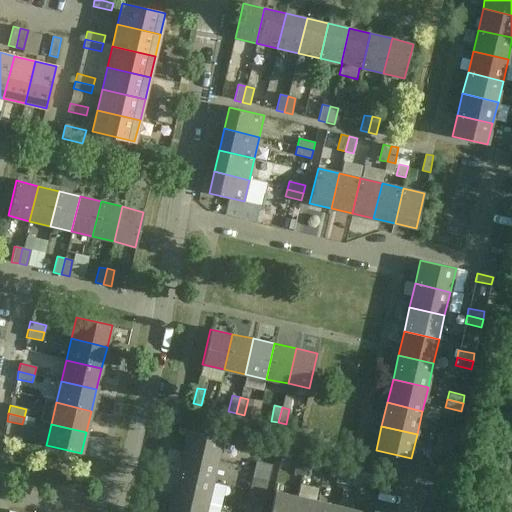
[(222,438),(187,430),(182,451),(217,460),(222,438)]
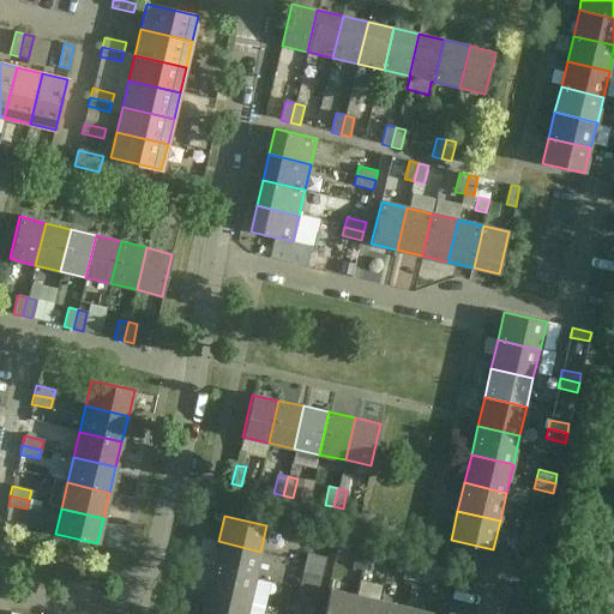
[(527,519),(524,529),(543,534),(546,524),(527,519)]
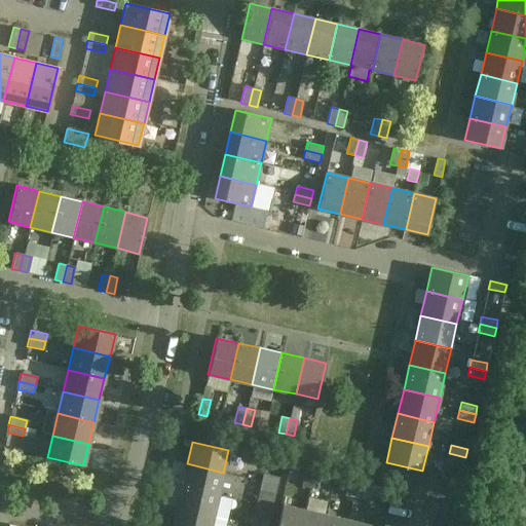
[(449,453),(447,461),(463,465),(465,457),(449,453)]
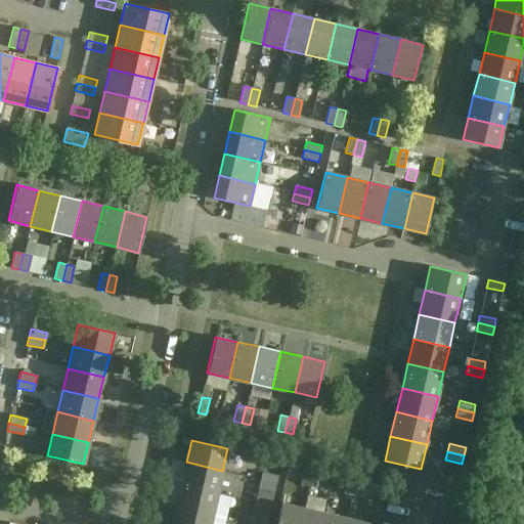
[(181,484),(217,492),(222,471),(186,462),(181,484)]
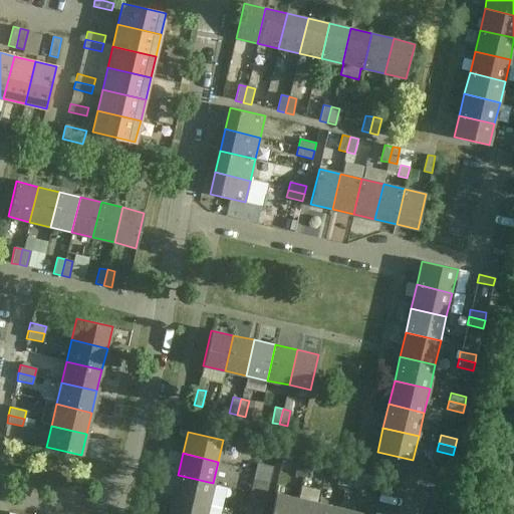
[(306,461),(298,459),(295,474),(302,476),(306,461)]
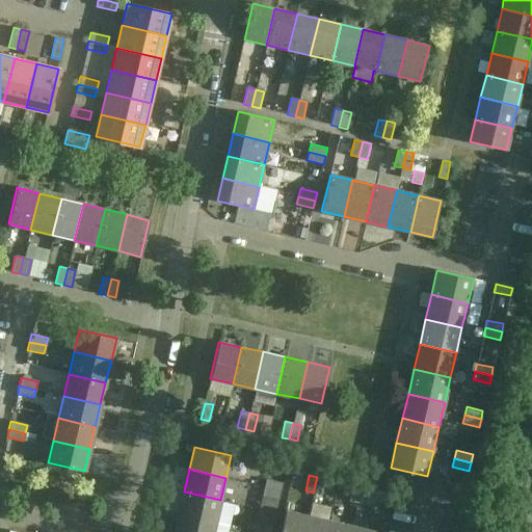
[(313,493),(321,495),(325,478),(317,477),(313,493)]
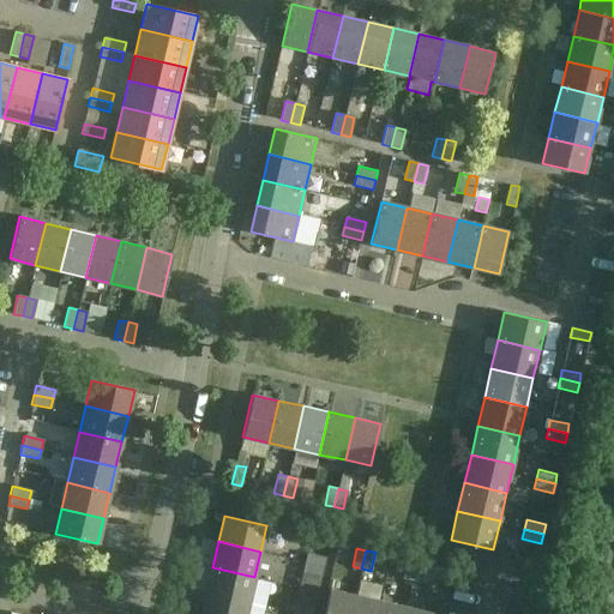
[(307,553),(305,561),(324,566),(326,557),(307,553)]
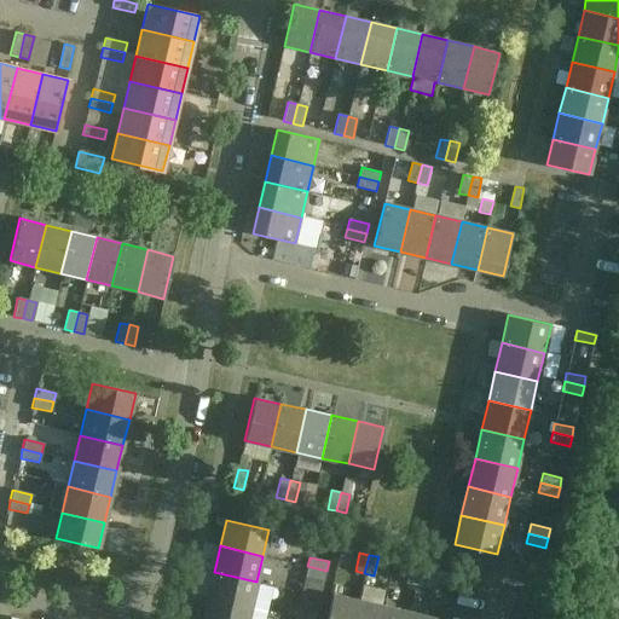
[(420,566),(411,565),(406,583),(416,585),(420,566)]
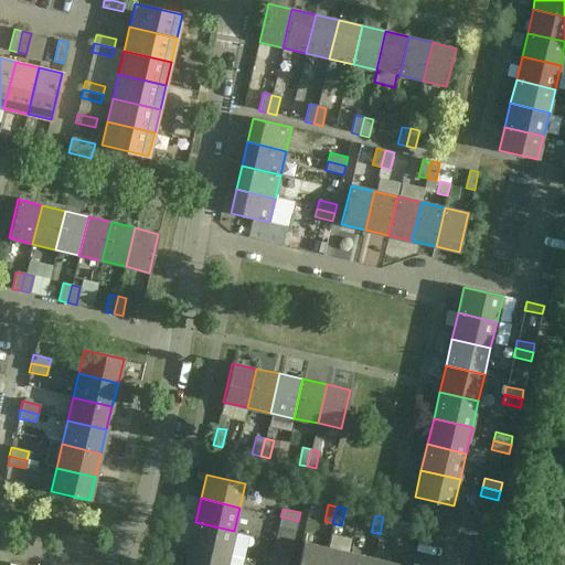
[(280,516),(279,525),(296,530),(298,521),(280,516)]
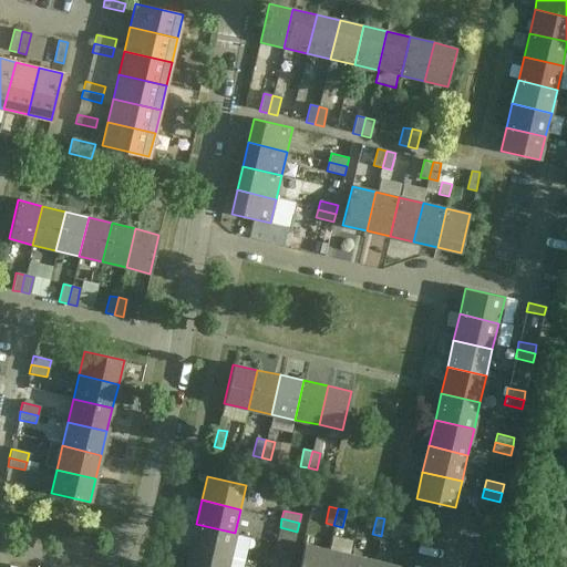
[(381,536),(389,537),(393,521),(384,518),(381,536)]
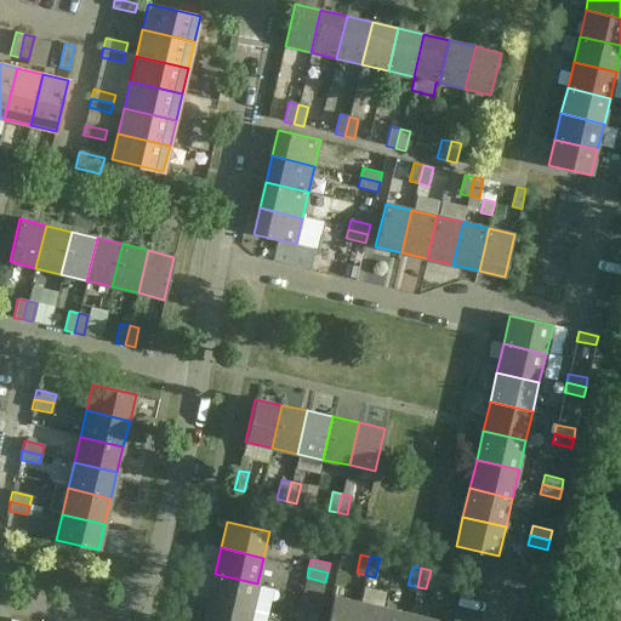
[(209,599),(251,609),(257,584),(215,574),(209,599)]
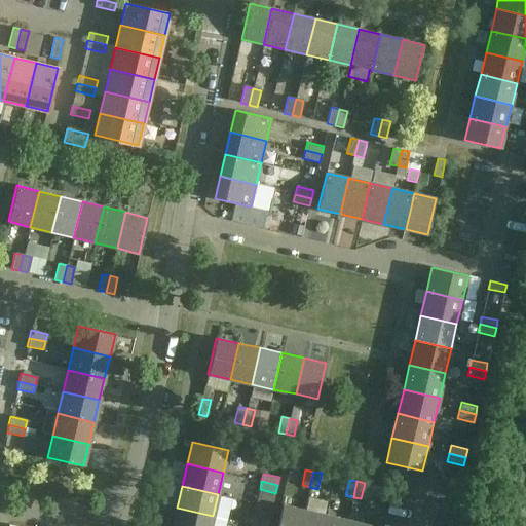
[(283,503),(276,525),(300,525),(304,509),(283,503)]
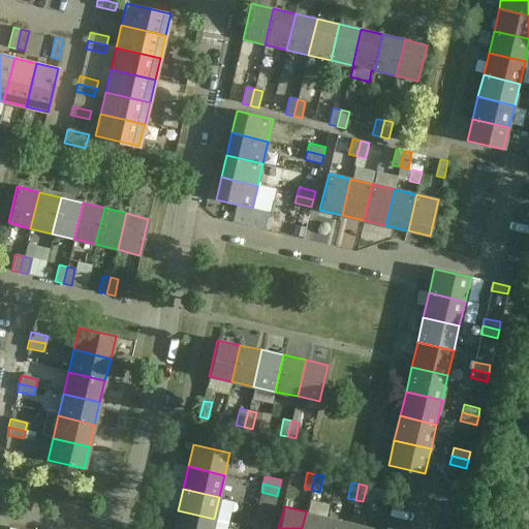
[(174,528),(212,528),(214,519),(178,510),(174,528)]
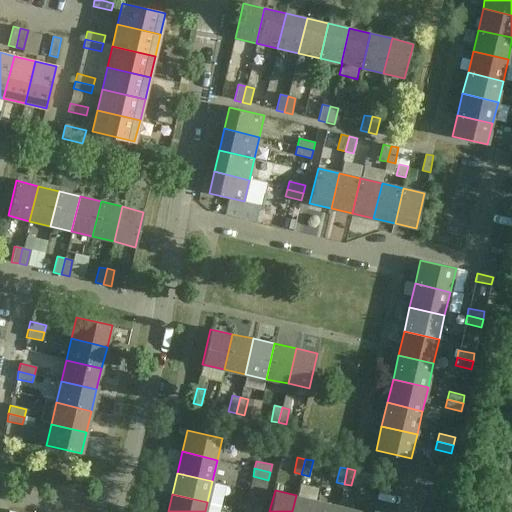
[(314,511),(318,500),(296,495),(292,511),(314,511)]
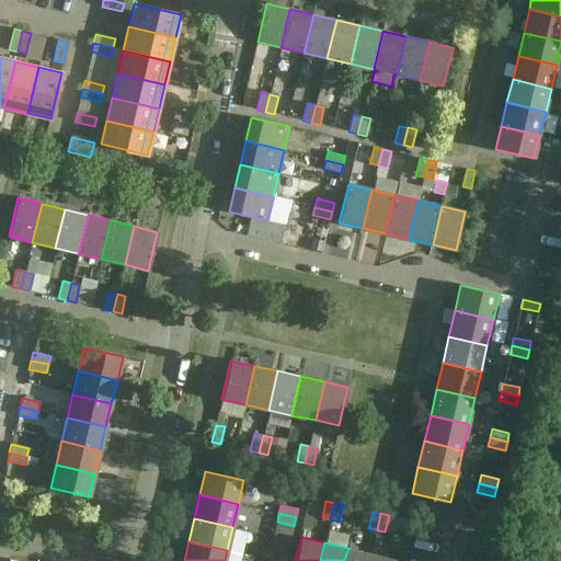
[(369,560),(371,553),(348,548),(344,560),(369,560)]
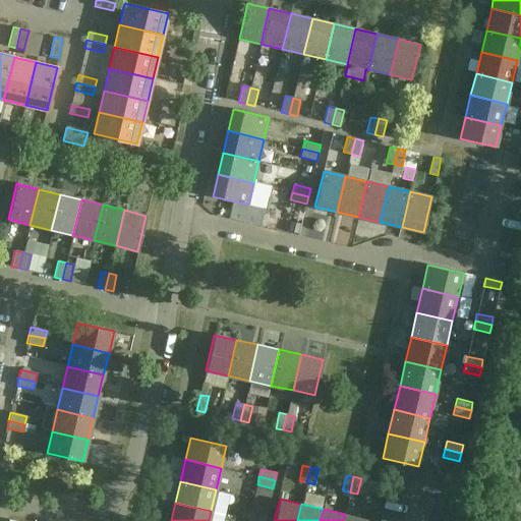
[(251,512),(249,520),(254,520),(265,520),(267,515),(251,512)]
